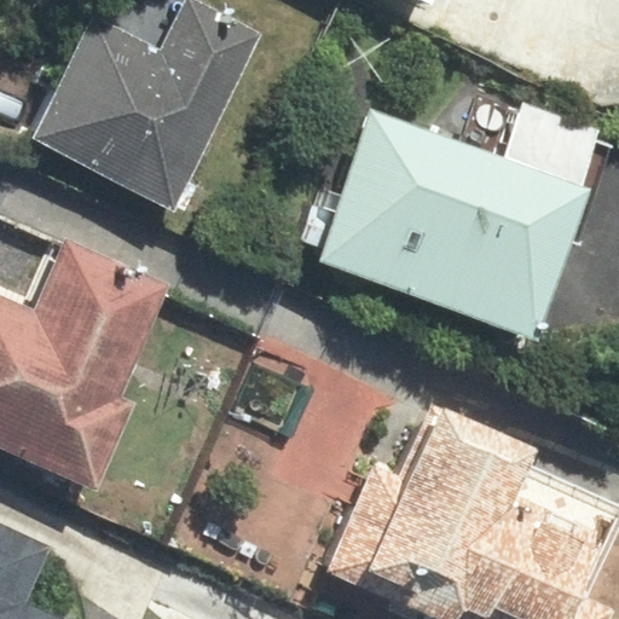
[(187,0),(161,53),(94,21),(35,138),(173,208),(261,34),(194,0),(187,0)]
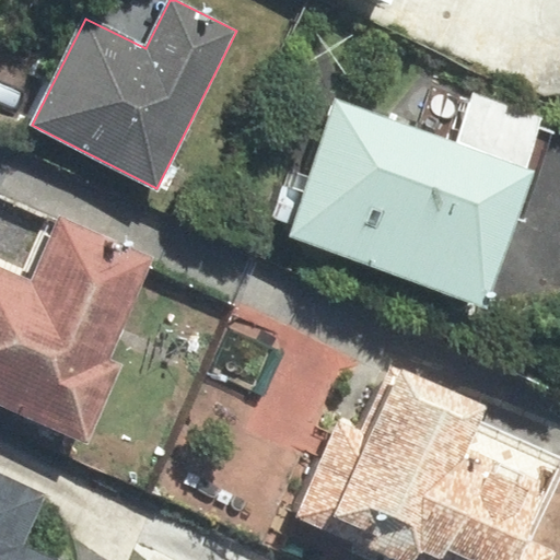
[(543,117),(474,93),(456,143),(334,101),(284,241),(486,310),(534,172),(525,168),(543,117)]
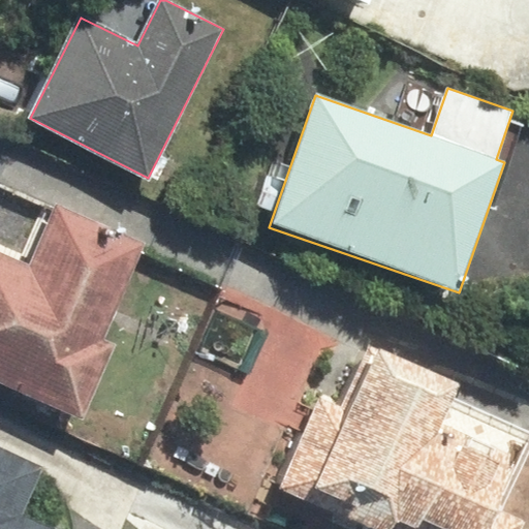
[(0,253),(0,381),(83,418),(115,346),(102,341),(144,245),(57,208),(31,268),(0,253)]
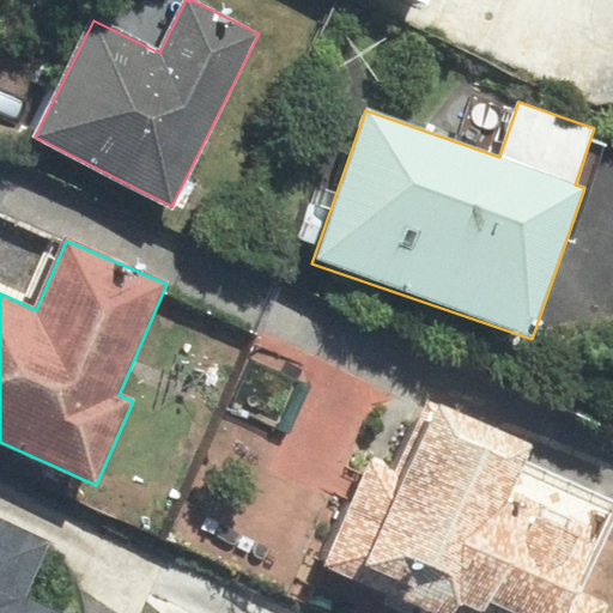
[(532,447),(430,402),(396,477),(375,467),(332,565),(442,612),(601,612),(604,607),(580,596),(612,519),(612,504),(523,465),(532,447)]
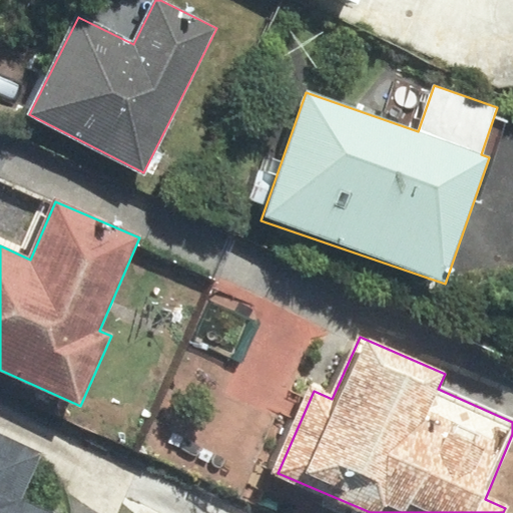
[(0,512),(43,512),(21,503),(44,453),(0,433),(0,512)]
